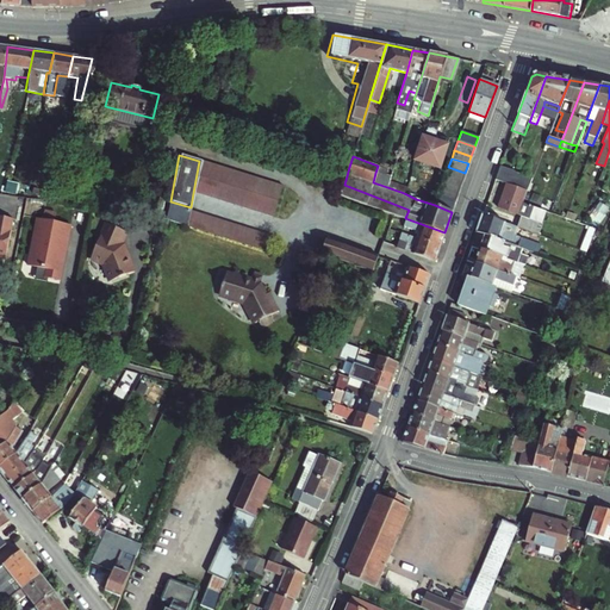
[(281,187),(201,162),(193,193),(271,219),(281,187)]
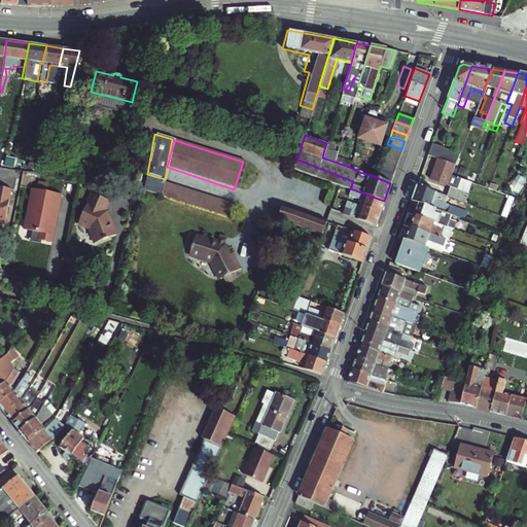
[(443,147),(431,143),(427,155),(436,159),(438,160),(443,147)]
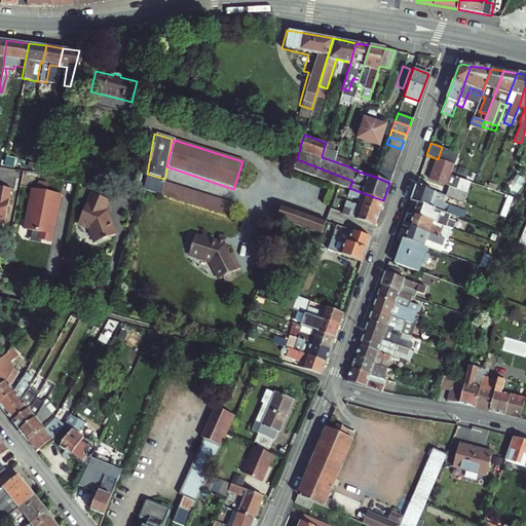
[(401,149),(386,144),(384,151),(399,156),(401,149)]
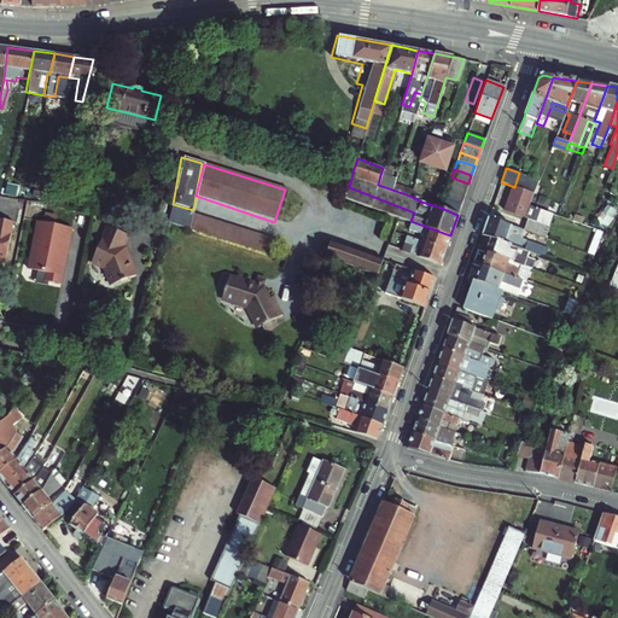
[(452,178),(449,185),(466,191),(468,184),(452,178)]
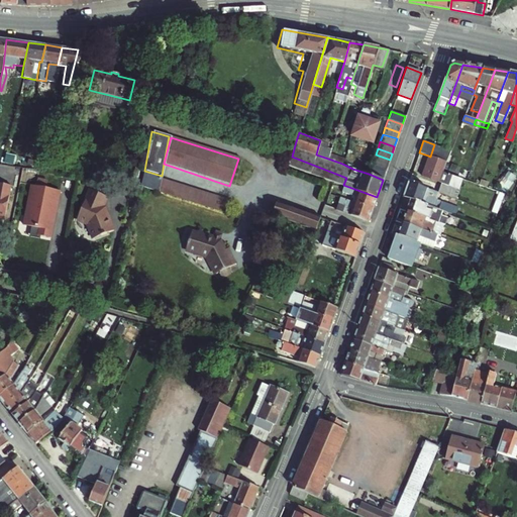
[(329,153),(328,159),(342,164),(343,159),(329,153)]
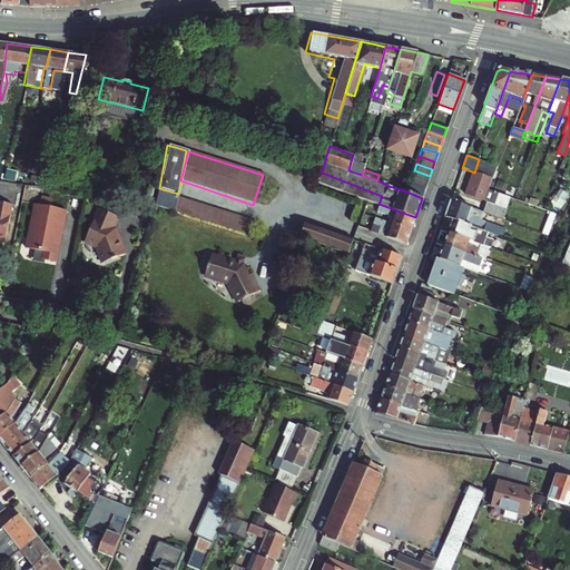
[(430,176),(414,170),(412,178),(428,184),(430,176)]
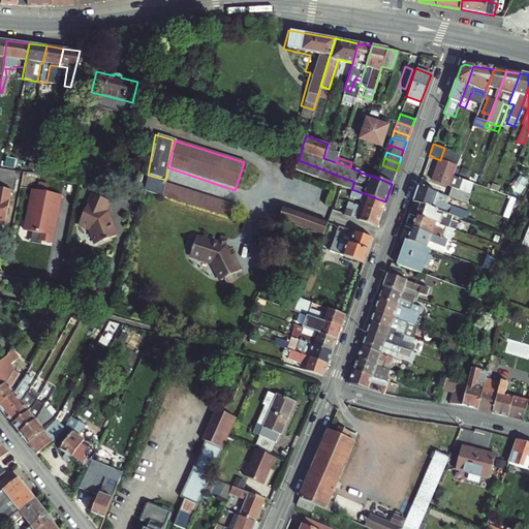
[(461,190),(464,180),(454,176),(458,166),(440,160),(438,159),(431,180),(453,187),(449,197),(463,203),(466,192),(461,190)]
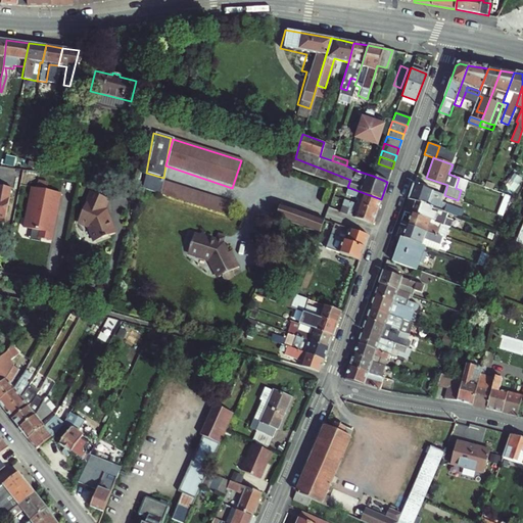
[(378,163),(375,170),(389,175),(392,169),(378,163)]
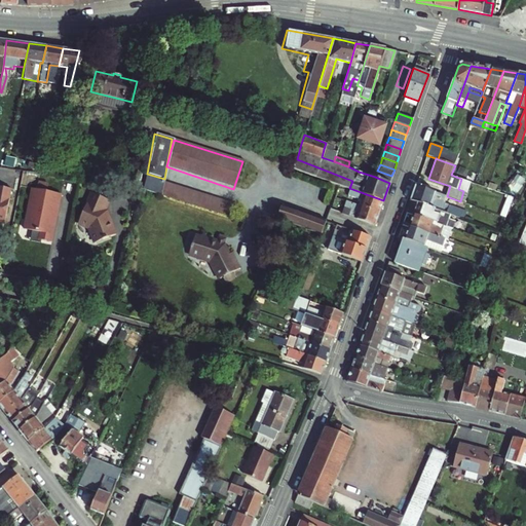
[(391,176),(377,171),(375,177),(389,183),(391,176)]
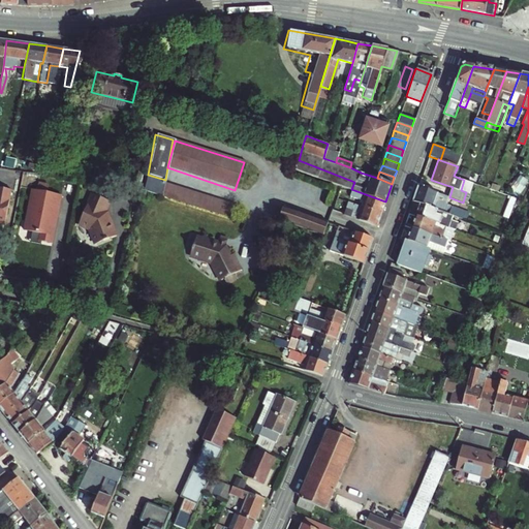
[(34,239),(57,243),(65,192),(50,190),(52,183),(40,181),(39,188),(31,187),(25,228),(35,230),(34,239)]
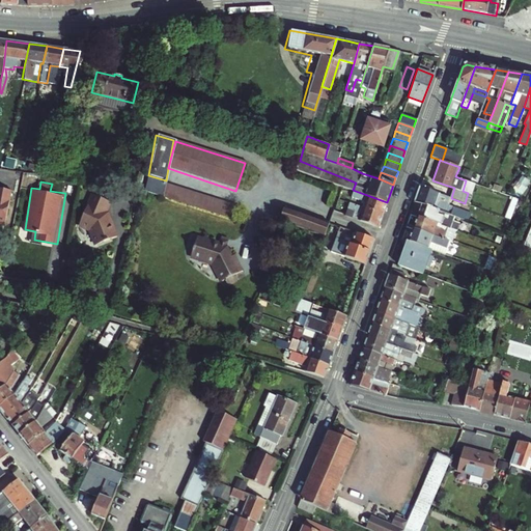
[(233,207),(165,185),(163,199),(229,220),(233,207)]
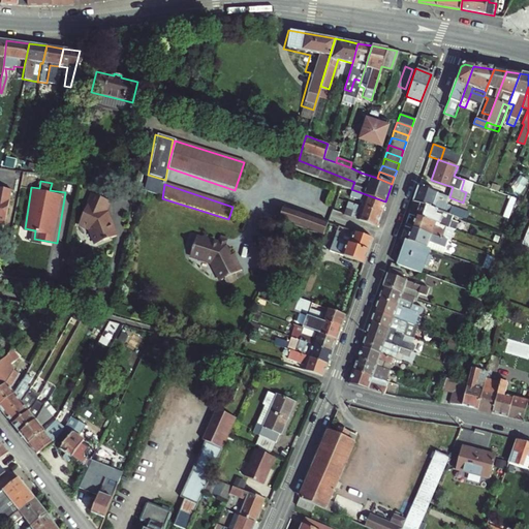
[(0,221),(14,221),(13,186),(0,186),(0,221)]
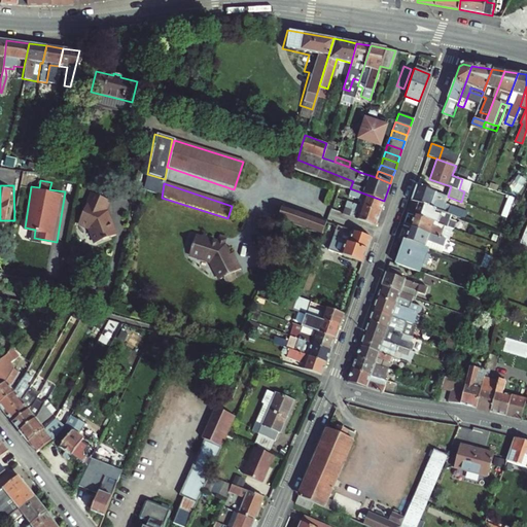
[(436,194),(416,186),(411,202),(418,204),(435,210),(447,214),(450,205),(444,203),(434,200),(436,194)]
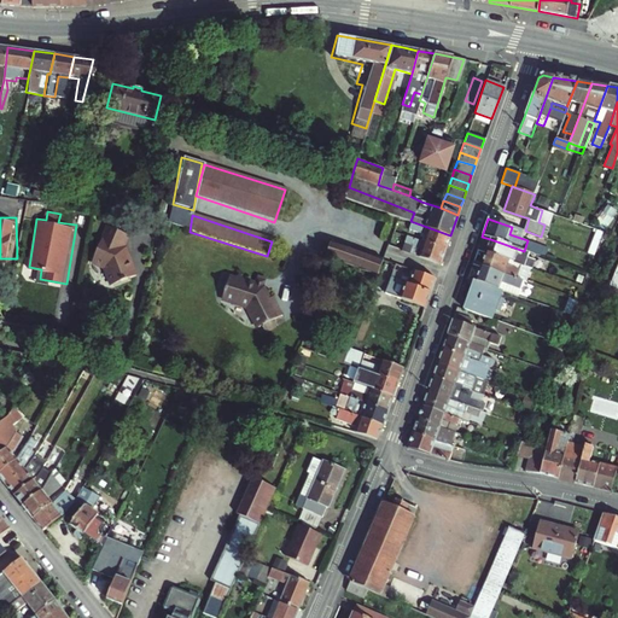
[(410,221),(408,228),(424,234),(421,242),(444,250),(450,235),(410,221)]
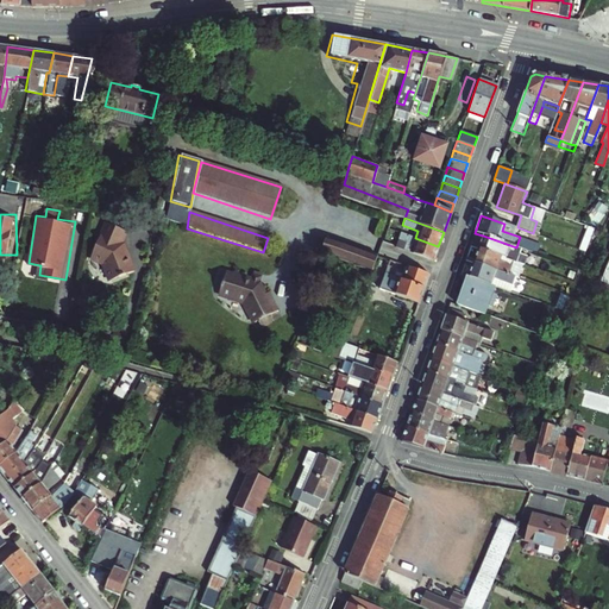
[(125,231),(108,223),(101,238),(100,237),(90,257),(104,263),(110,281),(132,272),(127,258),(126,258),(123,249),(118,245),(125,231)]
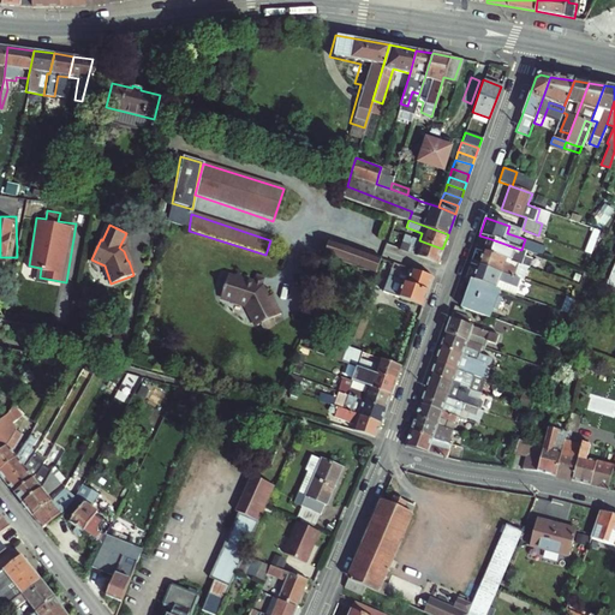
[(521,230),(509,226),(507,233),(518,237),(521,230)]
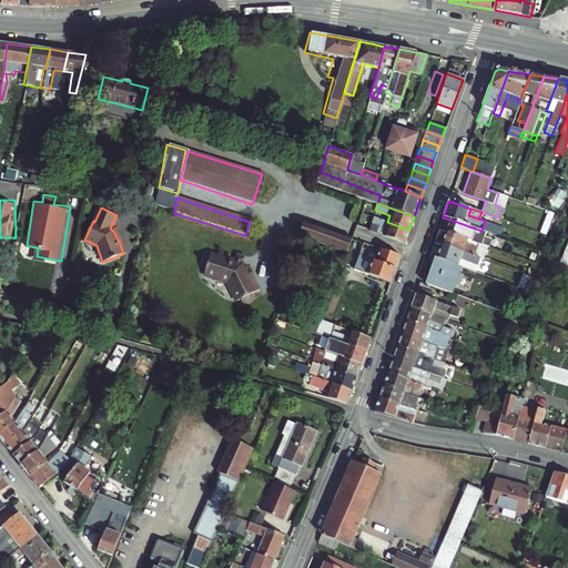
[(385,229),(383,235),(404,244),(406,239),(408,230),(387,222),(373,216),(371,223),(385,229)]
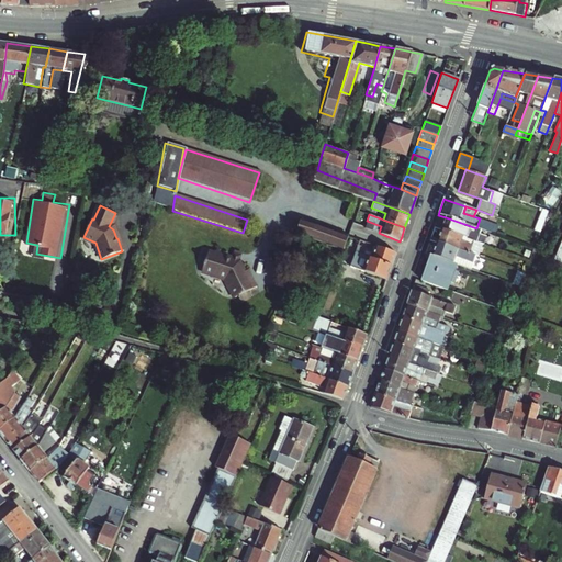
[(464,224),(446,217),(442,229),(473,240),(487,246),(491,239),(479,235),(480,229),(476,228),(464,224)]
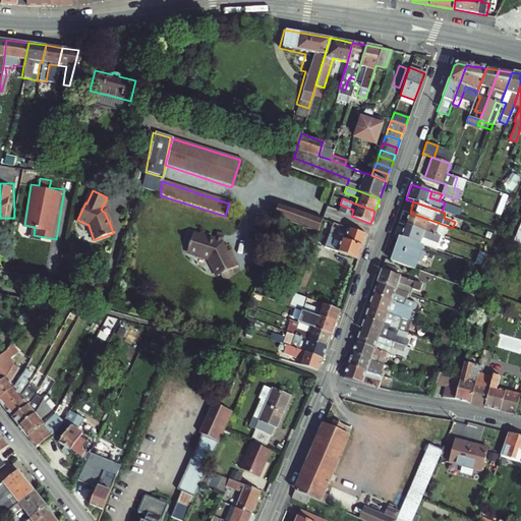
[(451,205),(445,203),(442,212),(445,213),(448,214),(451,205)]
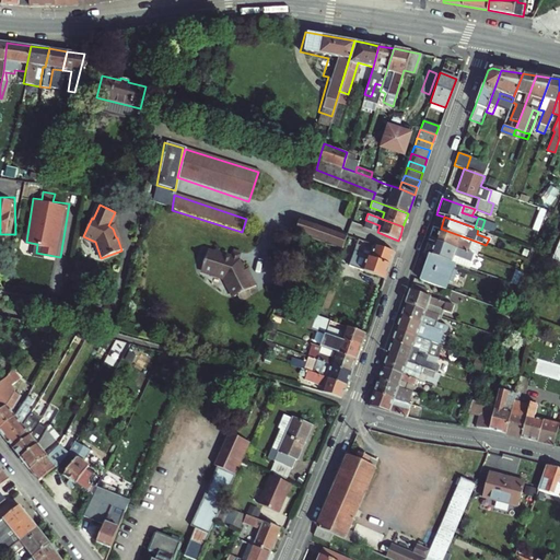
[(293,235),(295,235),(340,251),(346,235),(299,220),(293,235)]
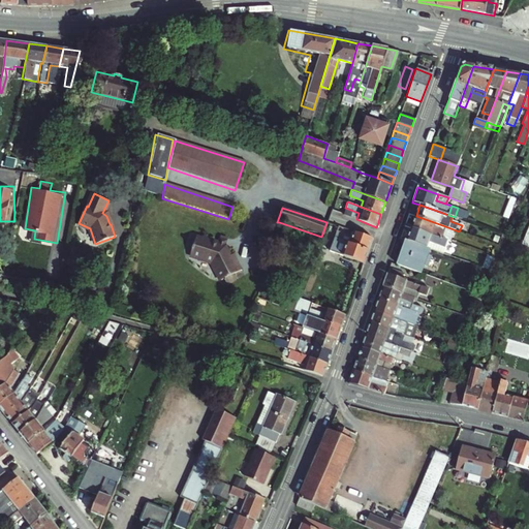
[(443,240),(411,228),(407,242),(427,248),(429,244),(444,249),(446,245),(442,244),(443,240)]
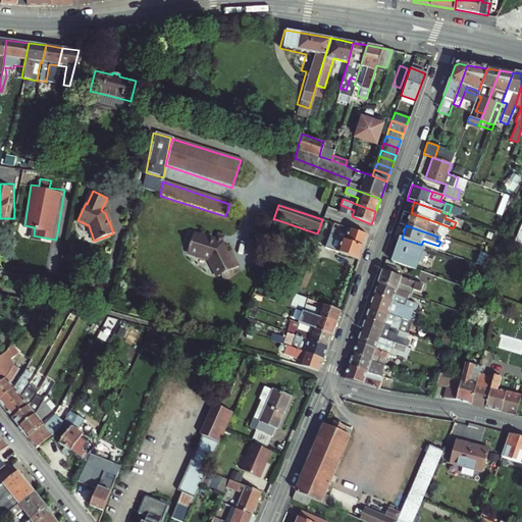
[(324,248),(359,259),(368,235),(348,227),(346,233),(331,228),(324,248)]
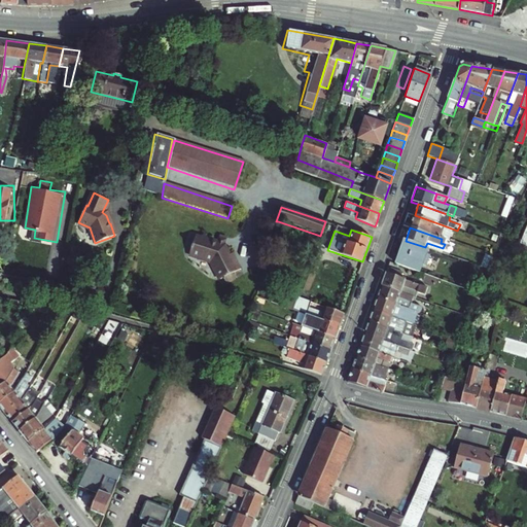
[(227,254),(222,245),(216,242),(216,240),(200,235),(199,239),(192,238),(188,249),(189,253),(192,257),(198,257),(209,260),(210,262),(209,266),(212,272),(215,273),(218,279),(221,277),(224,282),(234,278),(231,272),(239,268),(231,252),(227,254)]
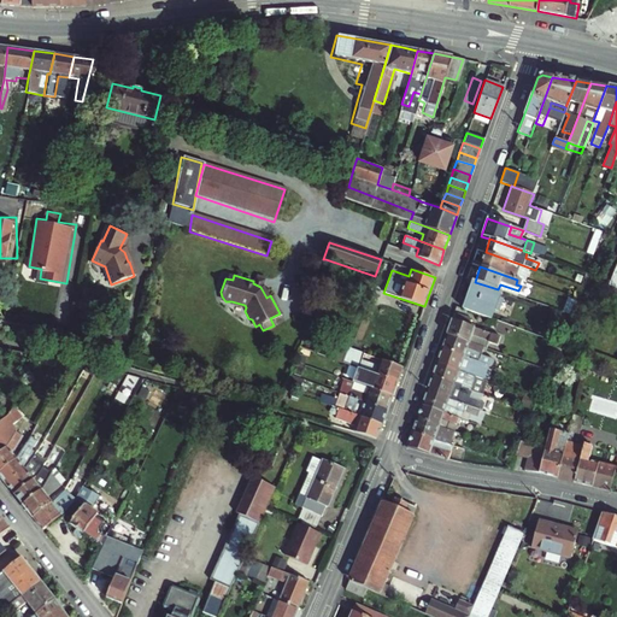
[(256,275),(253,281),(253,283),(260,287),(264,277),(256,275)]
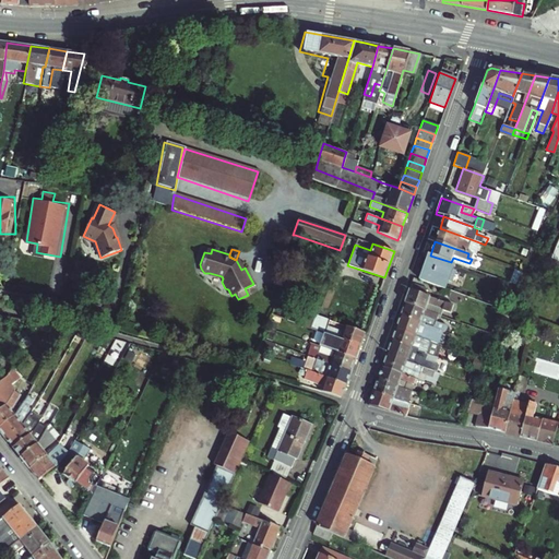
[(444,289),(453,263),(451,262),(430,256),(421,282),(444,289)]
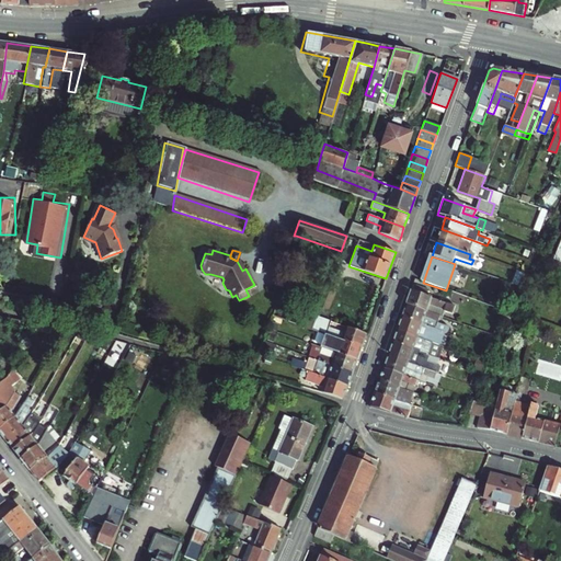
[(453,263),(455,264),(470,270),(471,264),(455,259),(453,263)]
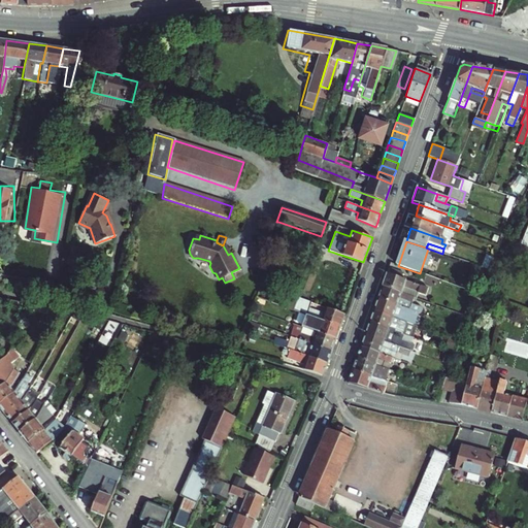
[(492,257),(487,255),(482,267),(488,269),(492,257)]
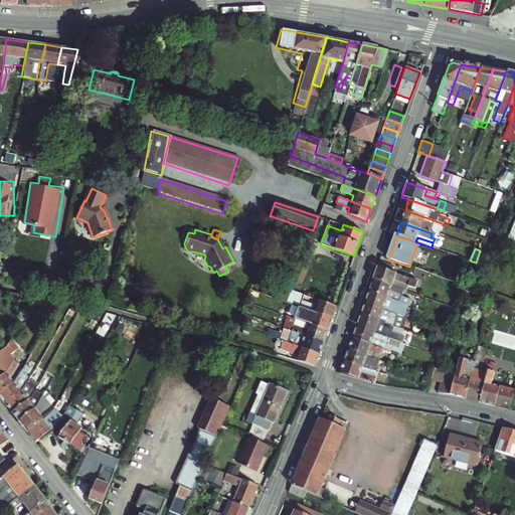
[(382,264),(380,269),(376,268),(372,281),(403,291),(405,292),(407,286),(415,288),(417,282),(391,272),(392,267),(382,264)]
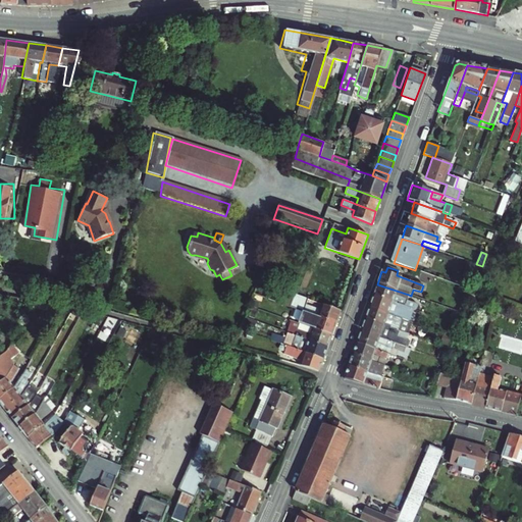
[(98,293),(100,282),(85,279),(83,290),(98,293)]
